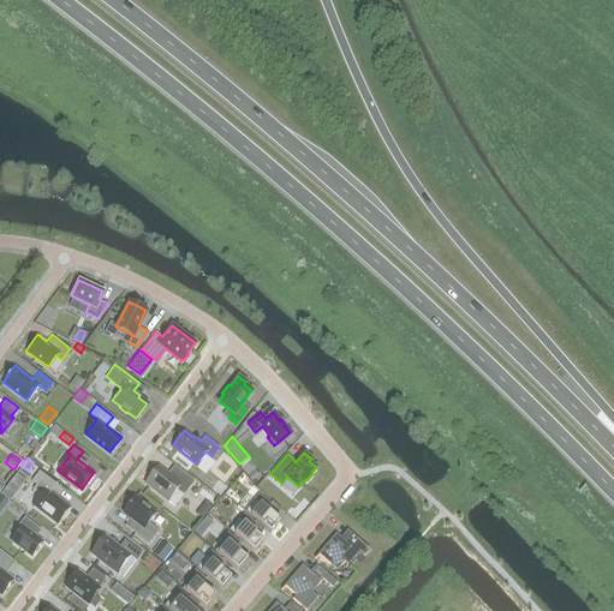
[(158,465),(144,481),(167,498),(177,486),(183,492),(192,479),(178,467),(172,474),(158,465)]
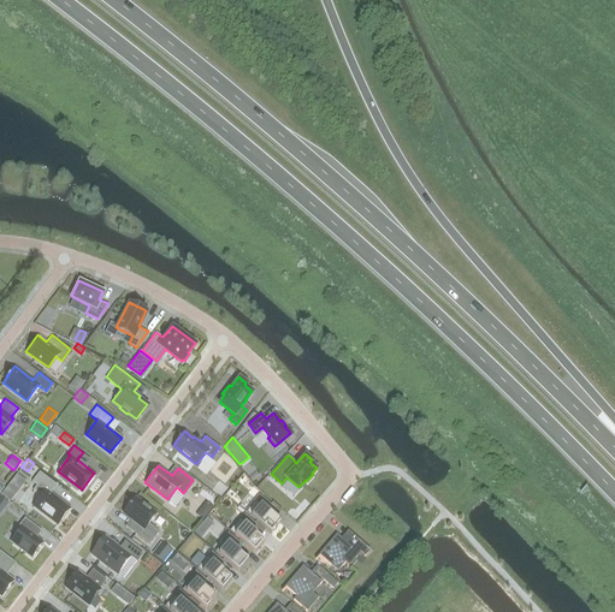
[(39,469),(31,480),(33,479),(37,481),(33,488),(34,487),(41,493),(33,504),(33,505),(34,504),(40,509),(40,510),(49,517),(49,516),(57,521),(55,522),(57,522),(69,505),(67,506),(59,499),(52,494),(53,493),(47,488),(53,481),(55,483),(55,482),(39,469)]
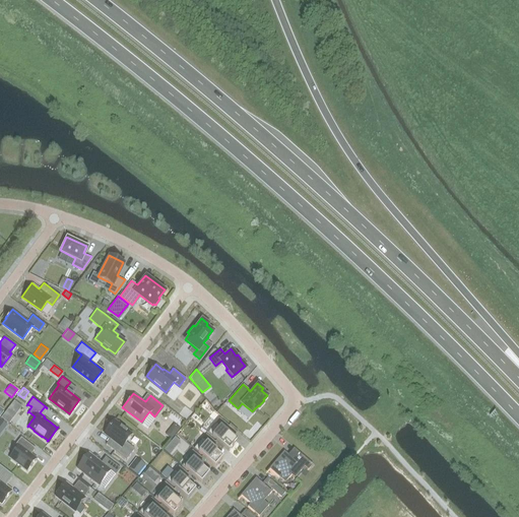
[(13,398),(0,415),(8,422),(21,404),(13,398)]
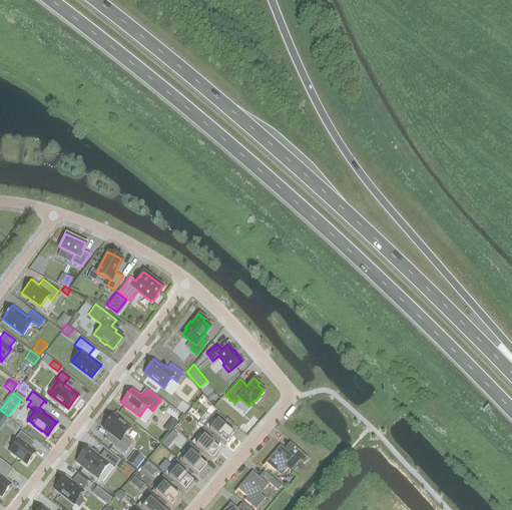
[(215,411),(203,425),(224,443),(229,438),(229,437),(232,433),(221,423),(225,419),(215,411)]
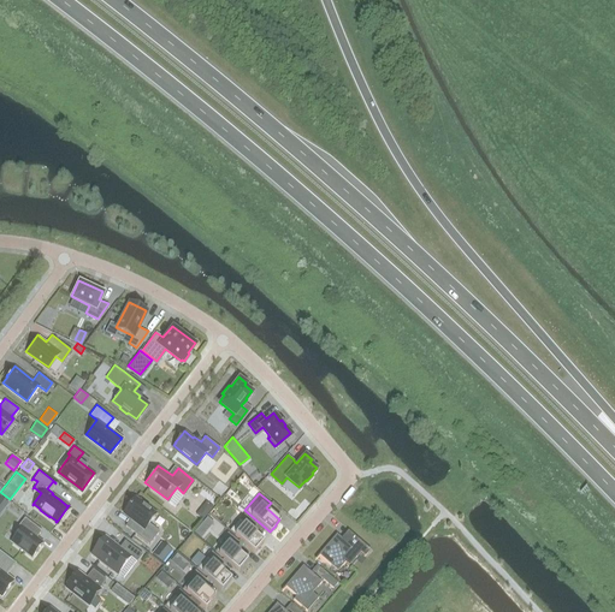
[(134,497),(123,511),(140,524),(134,532),(148,542),(159,529),(148,521),(155,512),(142,503),(143,501),(139,498),(137,499),(134,497)]
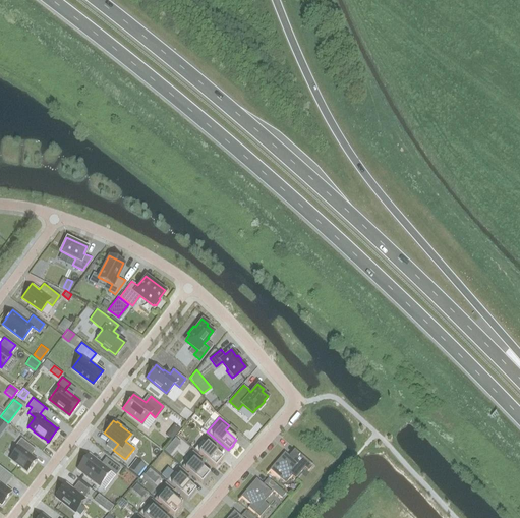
[(174,420),(166,432),(171,437),(180,425),(174,420)]
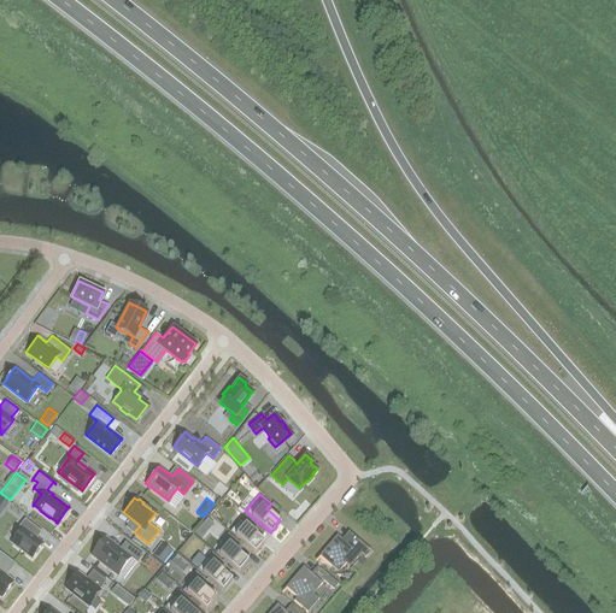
[(240,528),(234,534),(254,552),(259,544),(264,540),(250,528),(254,522),(244,512),(235,523),(240,528)]
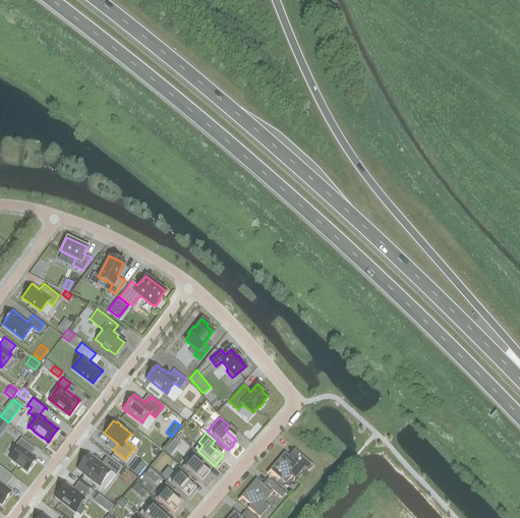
[(17,446),(9,456),(26,469),(36,458),(30,454),(35,448),(20,437),(15,444),(17,446)]
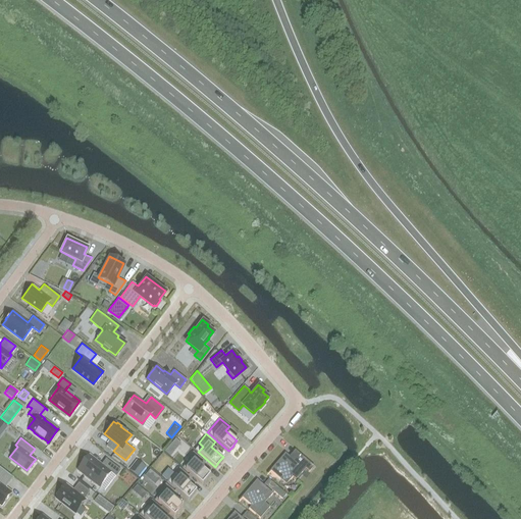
[(169,454),(174,448),(169,444),(164,450),(169,454)]
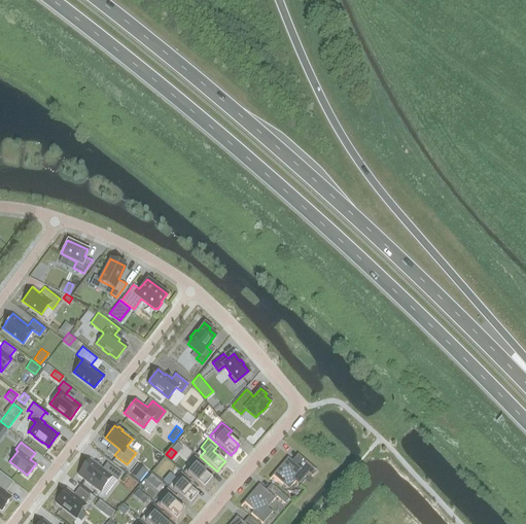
[(287,455),(272,473),(273,474),(282,482),(288,487),(292,482),(294,480),(297,483),(308,470),(311,475),(316,468),(297,452),(291,459),(287,455)]
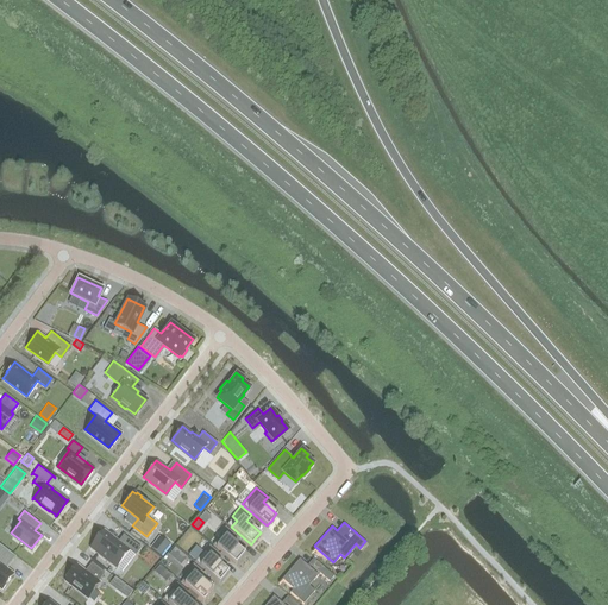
[(221,533),(212,543),(234,562),(244,552),(230,540),(236,533),(225,524),(219,530),(221,533)]
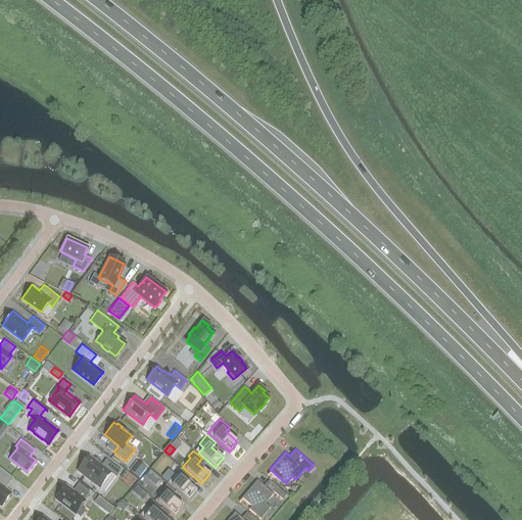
[(89,454),(77,469),(99,486),(110,471),(115,475),(121,469),(105,458),(101,464),(89,454)]
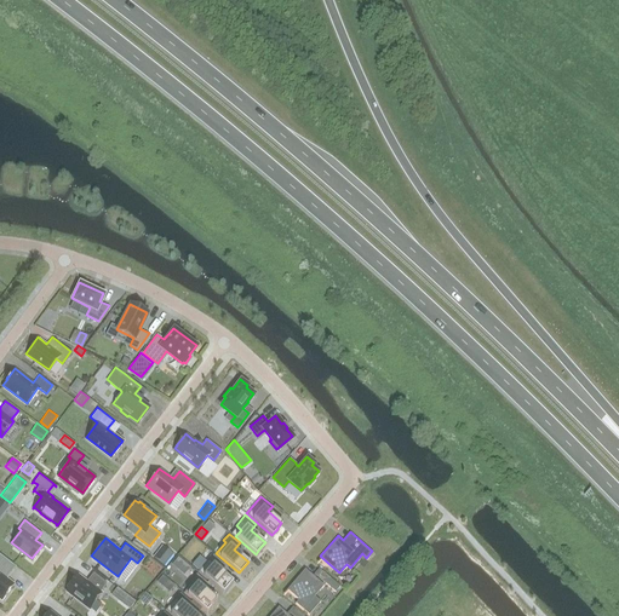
[(161,541),(153,553),(164,560),(172,550),(161,541)]
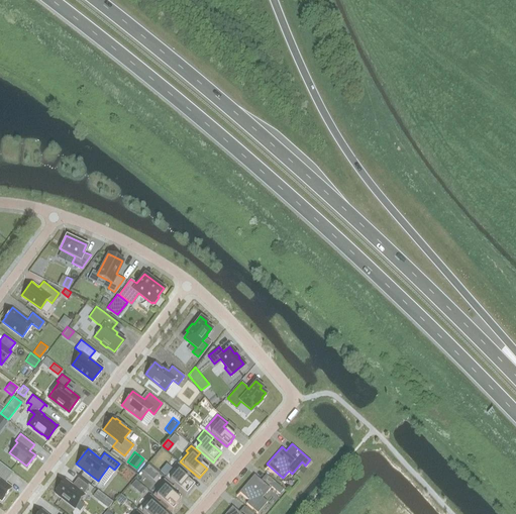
[(146,472),(151,465),(147,461),(142,468),(146,472)]
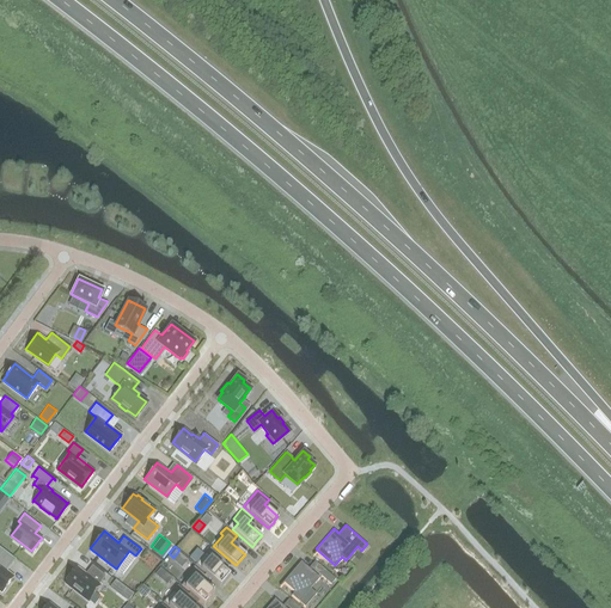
[(209,546),(195,563),(220,584),(230,573),(215,560),(220,554),(209,546)]
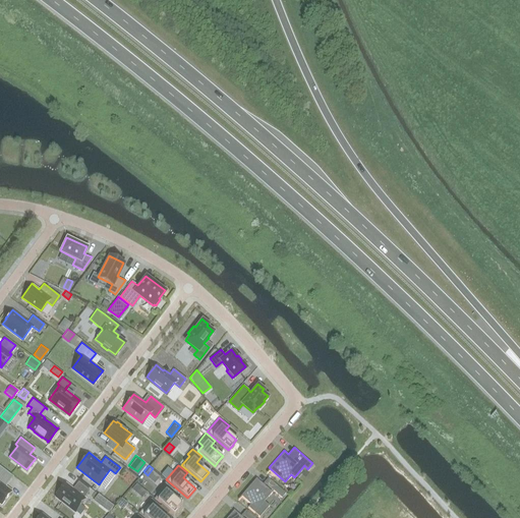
[(0,502),(1,503),(11,490),(4,484),(11,475),(11,476),(12,475),(0,466),(0,502)]
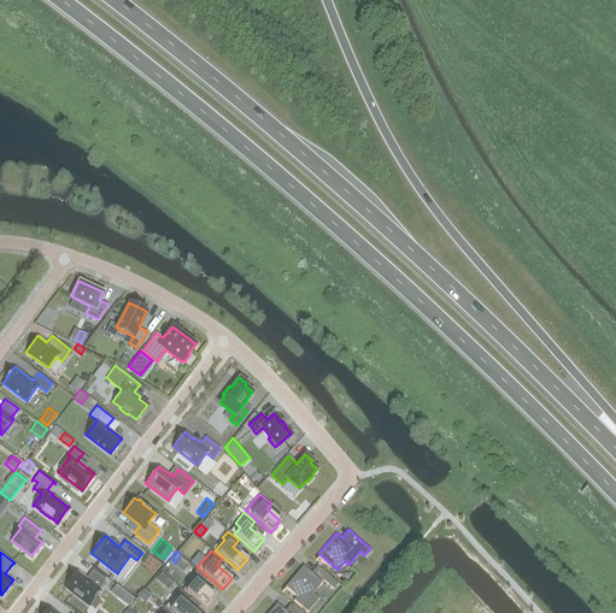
[(303,564),(285,585),(286,585),(297,595),(293,599),(300,605),(322,581),(303,564)]
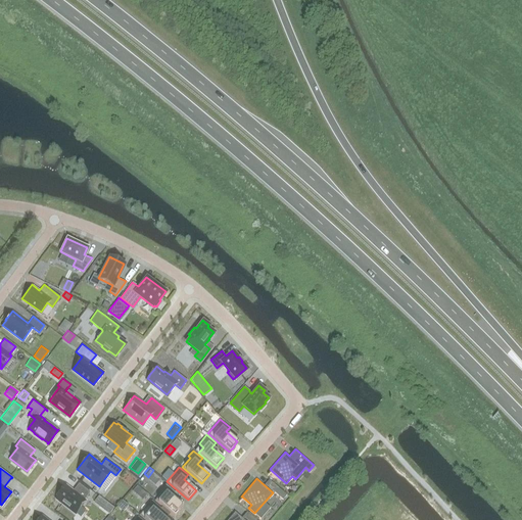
[(65,484),(55,498),(75,512),(85,500),(83,499),(89,490),(78,481),(74,487),(75,488),(73,490),(65,484)]
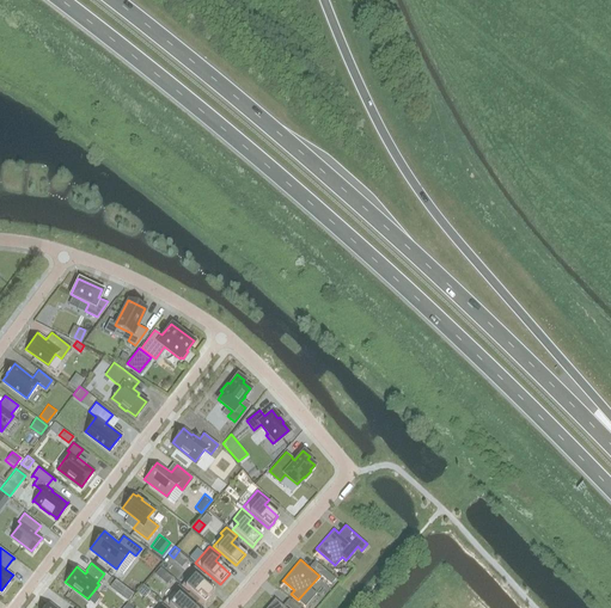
[(190,572),(182,583),(203,602),(213,591),(199,579),(205,573),(194,564),(188,570),(190,572)]
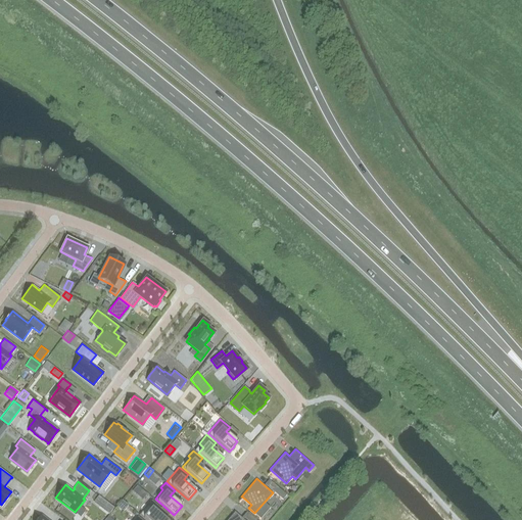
[(278,486),(274,491),(282,498),(281,497),(284,492),(285,493),(286,493),(278,486)]
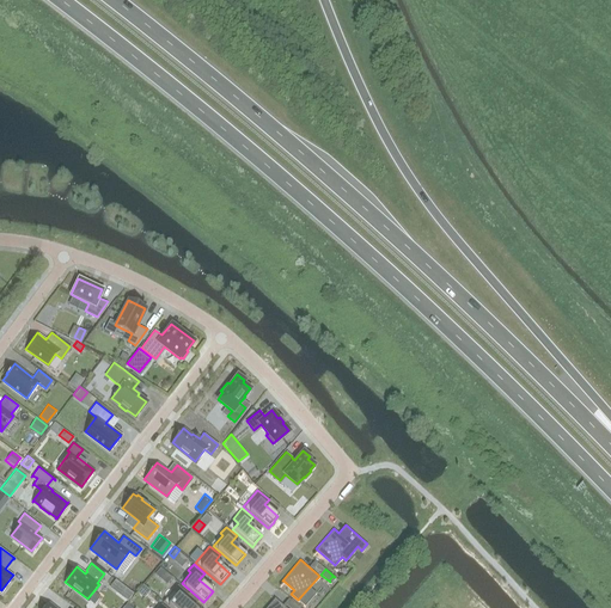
[(172,589),(163,600),(171,607),(194,607),(183,599),(188,593),(177,583),(172,589)]
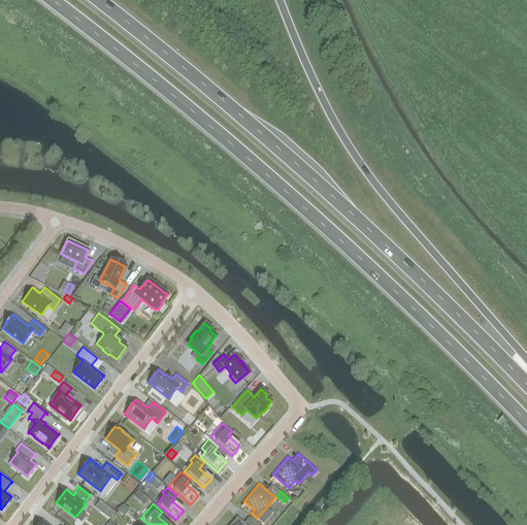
[(248,524),(236,516),(228,524),(248,524)]
